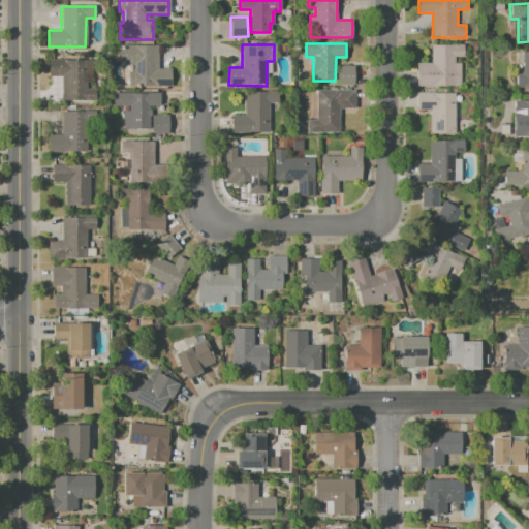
[(416,63),(432,63),(432,44),(464,44),(464,57),(455,57),(455,63),(460,63),(460,87),(416,87),(416,63)]
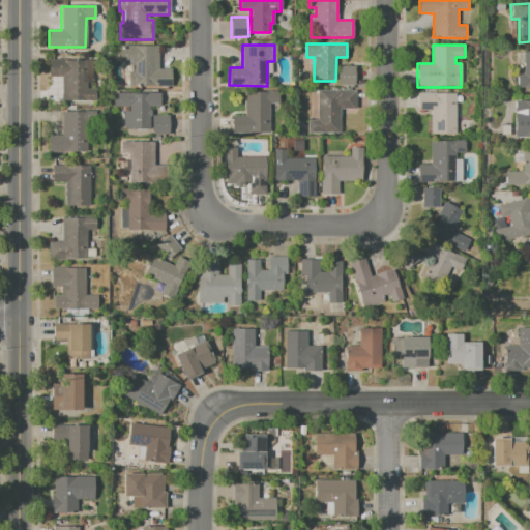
[(120,46),(157,46),(157,69),(171,69),(171,88),(128,88),(128,72),(134,72),(134,65),(125,65),(125,59),(120,59),(120,46)]
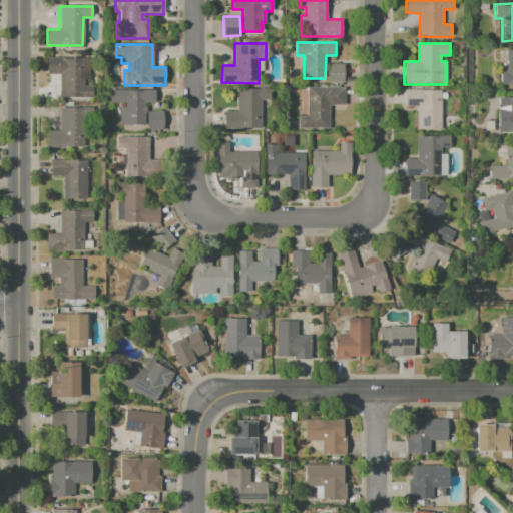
[(498,50),(512,49),(512,84),(501,85),(501,72),(506,72),(506,63),(498,64),(498,50)]
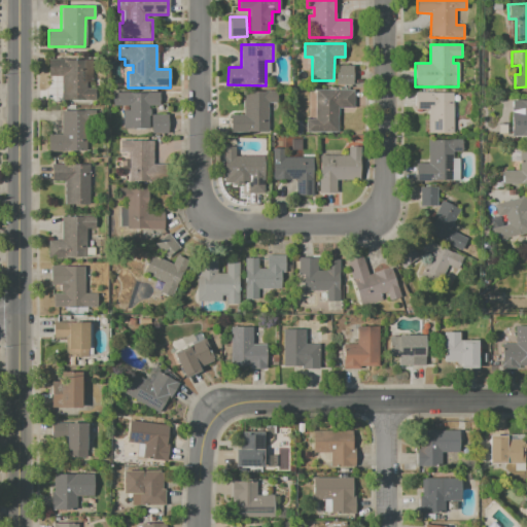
[(49,59),(92,59),(92,85),(96,85),(96,103),(61,102),(61,77),(48,77),(49,59)]
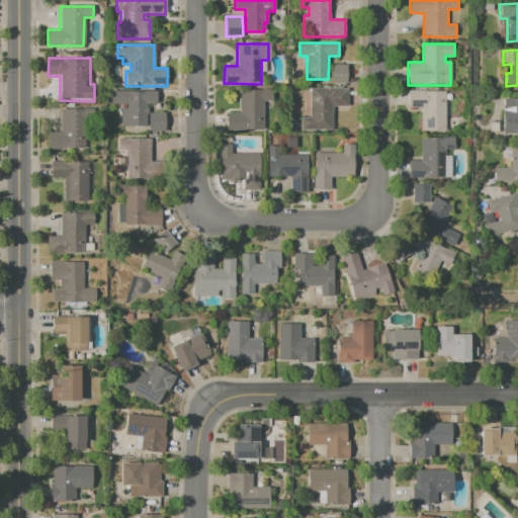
[(332,65),(347,65),(347,82),(332,83),(332,65)]
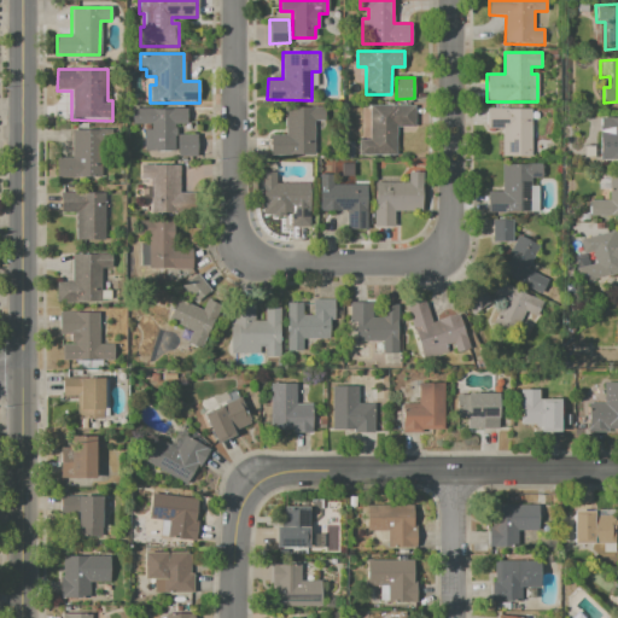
[(369,105),(415,105),(415,127),(397,127),(397,156),(359,156),(359,141),(369,141),(369,105)]
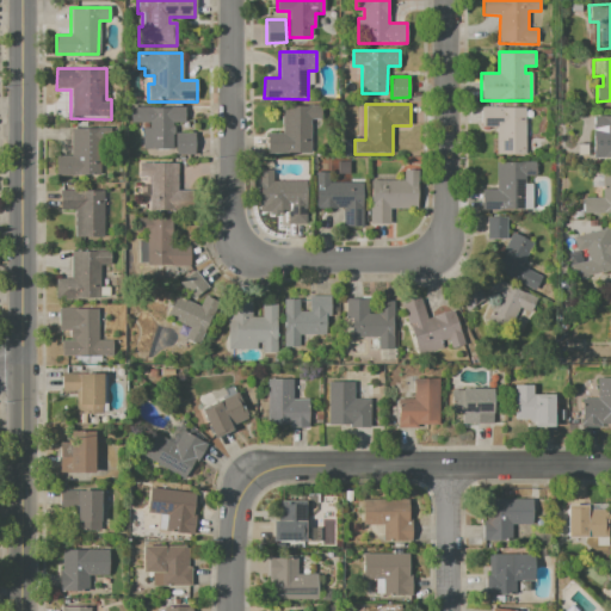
[(267,134),(283,134),(283,106),(322,106),(322,119),(310,119),(310,154),(267,154),(267,134)]
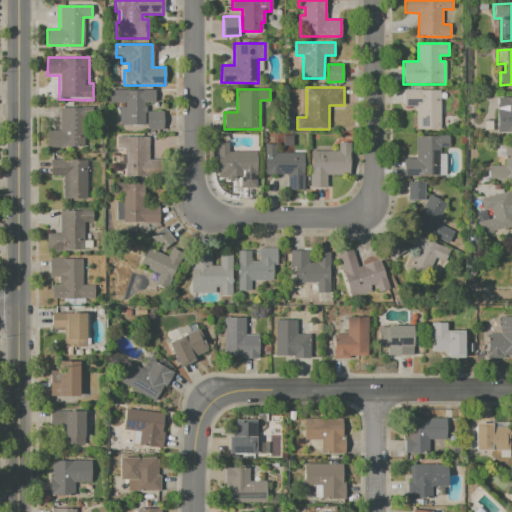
[(109,91),(155,90),(155,102),(144,102),(144,125),(119,125),(119,108),(125,108),(125,102),(110,102),(109,91)]
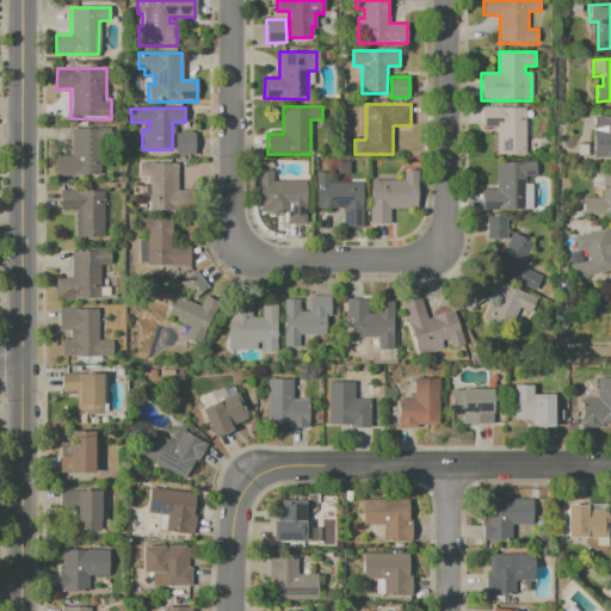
[(481,107),(528,107),(528,154),(497,154),(497,128),(481,128),(481,107)]
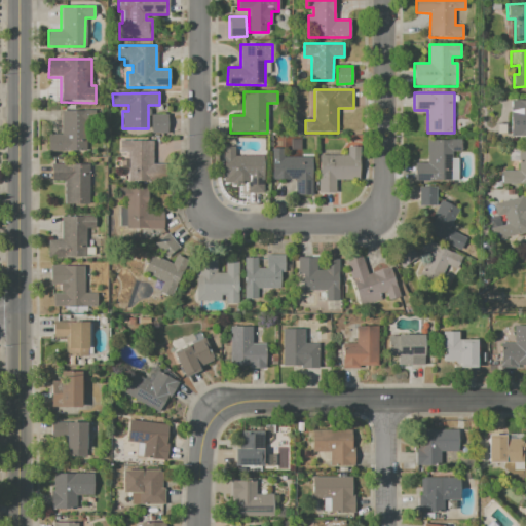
[(511,101),(525,101),(525,136),(520,136),(520,115),(510,115),(511,101)]
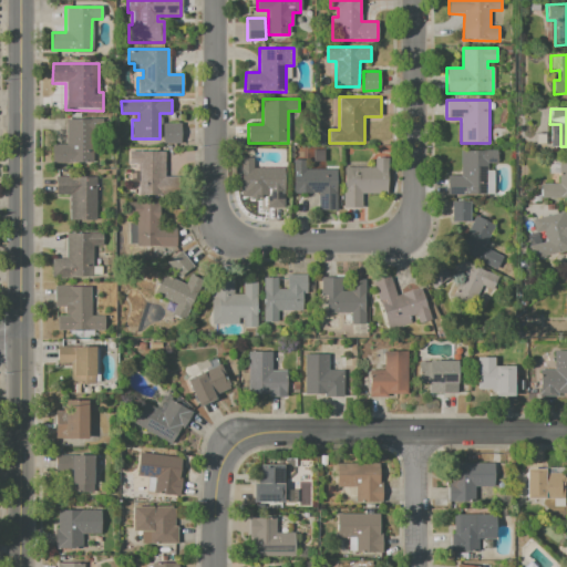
[(53,145),(65,145),(65,119),(92,119),(92,163),(53,163),(53,145)]
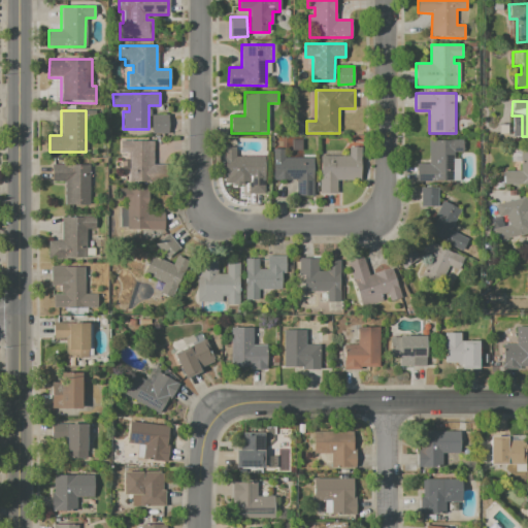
[(154,114),(169,114),(169,134),(154,134),(154,114)]
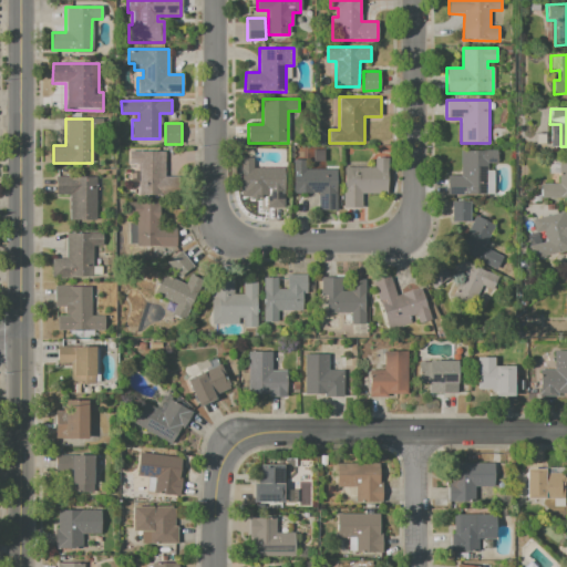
[(446,195),(485,194),(485,164),(498,164),(498,150),(461,150),(461,175),(446,176),(446,195)]
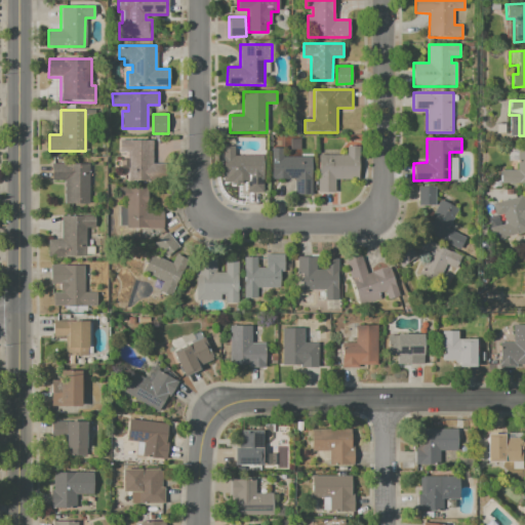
[(119,139),(152,139),(152,163),(165,163),(165,183),(128,183),(128,154),(119,154),(119,139)]
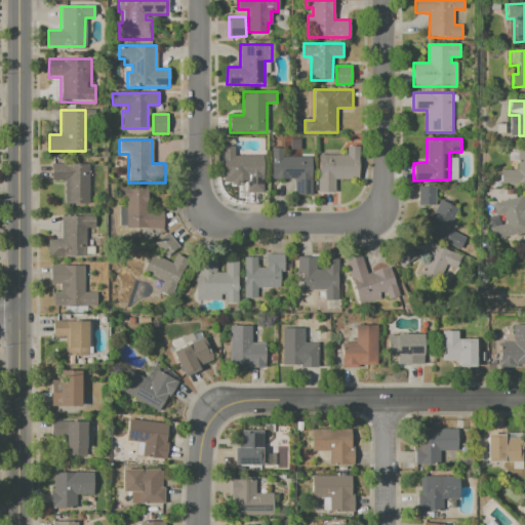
[(223,146),(234,146),(234,156),(263,156),(264,192),(247,193),(246,179),(223,179),(223,146)]
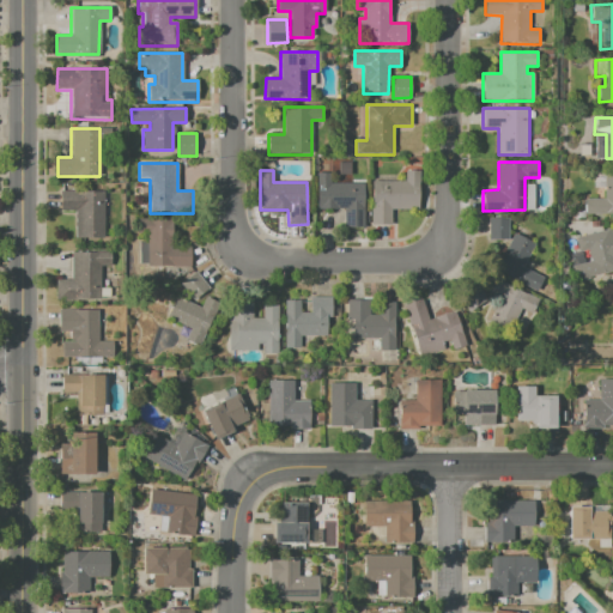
[(371,181),(406,181),(406,170),(419,170),(419,211),(392,210),(392,225),(371,224),(371,181)]
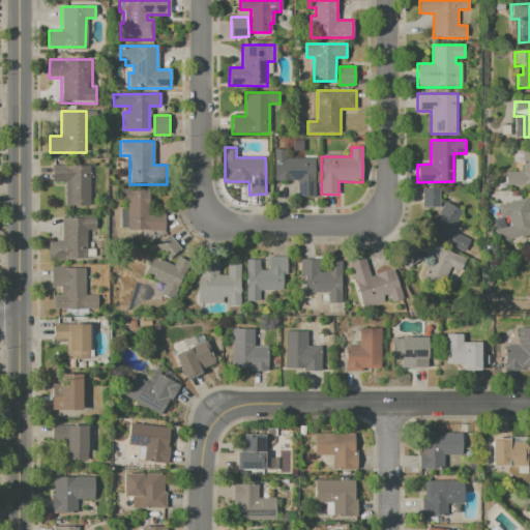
[(522,149),(529,148),(529,184),(505,185),(504,173),(523,173),(522,149)]
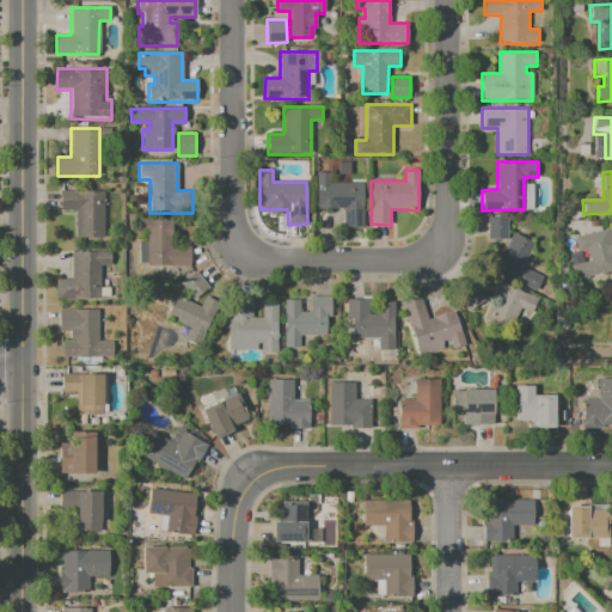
[(317,173),(330,172),(330,183),(363,183),(363,227),(343,227),(343,209),(317,209),(317,173)]
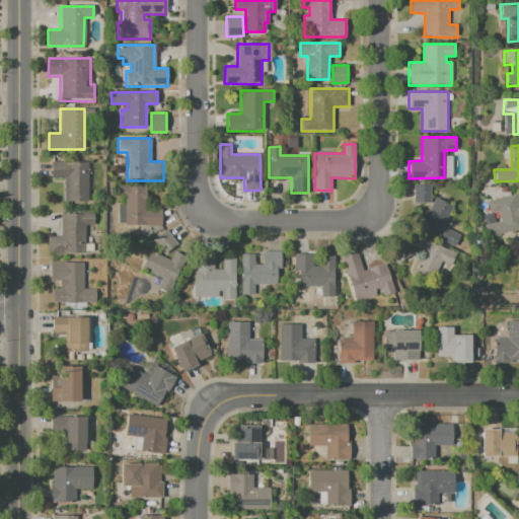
[(51,161),(88,161),(88,203),(63,203),(63,179),(51,179),(51,161)]
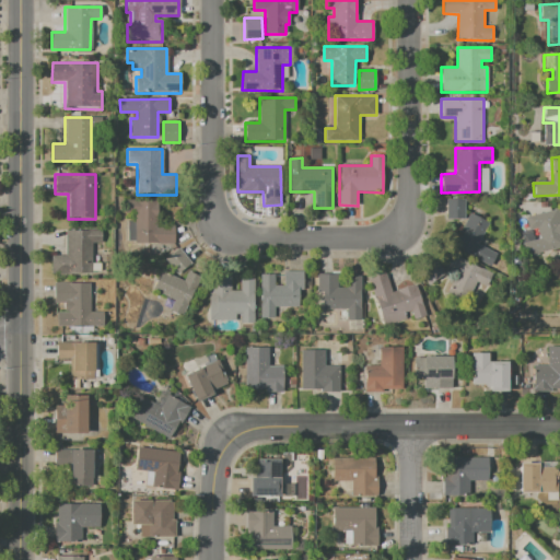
[(445,219),(445,199),(464,199),(464,219),(445,219)]
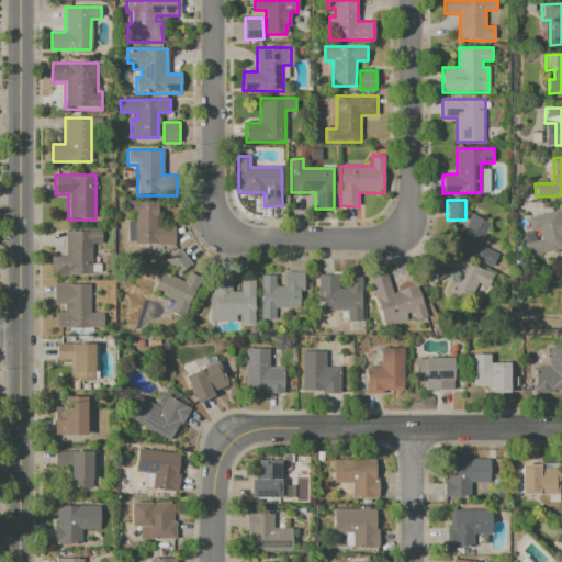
[(126,201),(158,201),(158,227),(175,227),(175,245),(130,245),(130,222),(135,222),(136,214),(126,214),(126,201)]
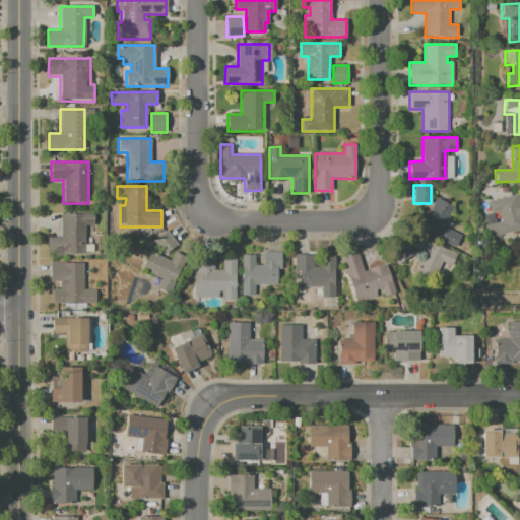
[(486,201),(518,193),(519,200),(519,229),(488,238),(484,226),(502,221),(500,213),(491,215),(486,201)]
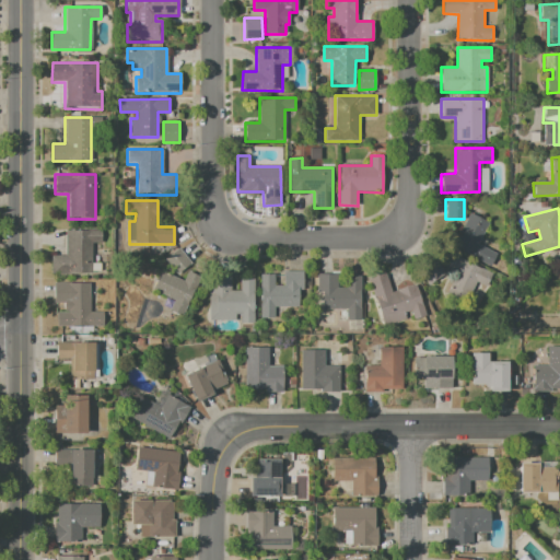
[(496,254),(488,269),(451,249),(469,212),(489,222),(478,244),(496,254)]
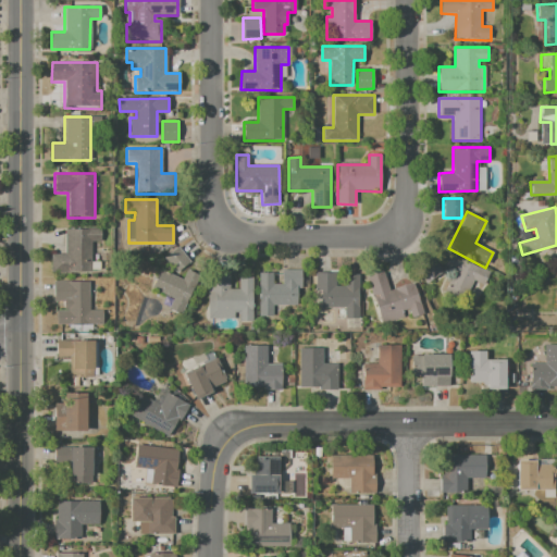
[(50,255),(65,255),(65,231),(91,231),(91,272),(50,272),(50,255)]
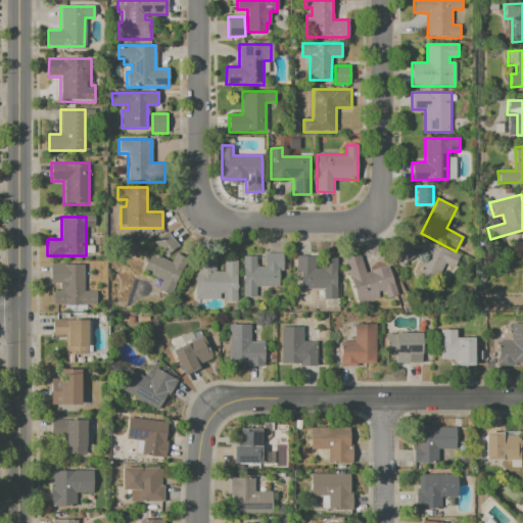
[(168,232),(178,246),(163,256),(153,243),(168,232)]
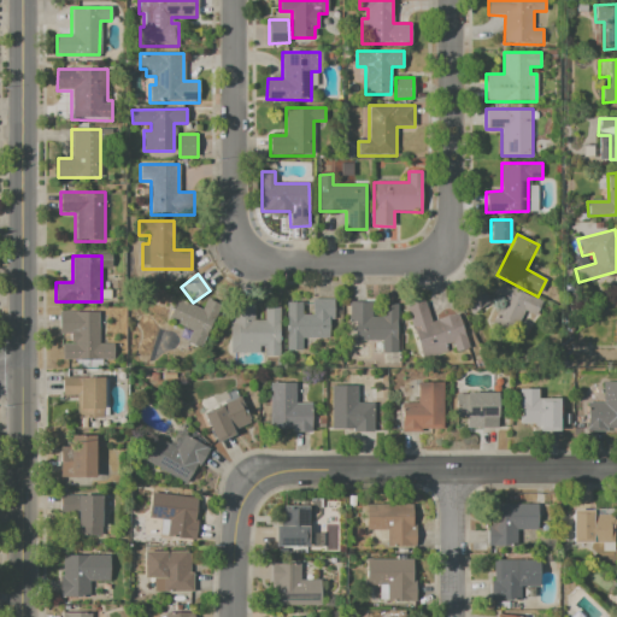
[(499,281),(528,295),(528,294),(542,301),(534,317),(523,312),(511,336),(489,325),(501,300),(492,295),(499,281)]
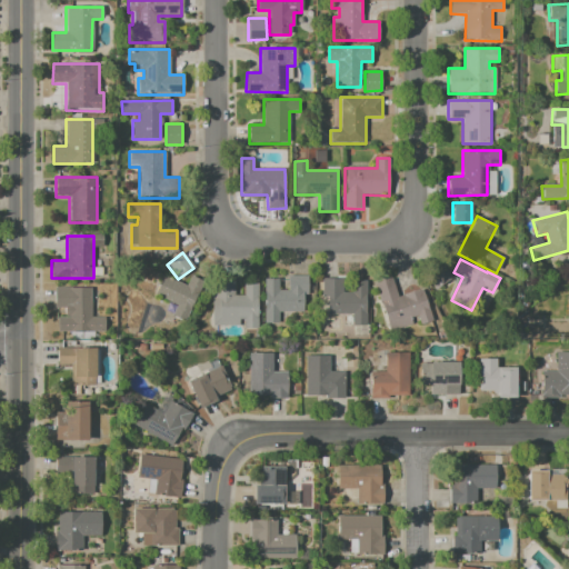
[(435,289),(426,276),(442,265),(452,278),(435,289)]
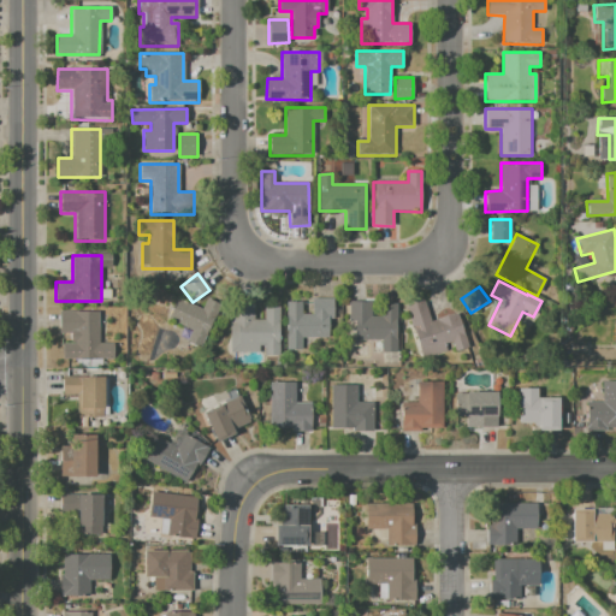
[(177,300),(201,311),(207,300),(220,306),(201,345),(188,338),(191,330),(169,319),(177,300)]
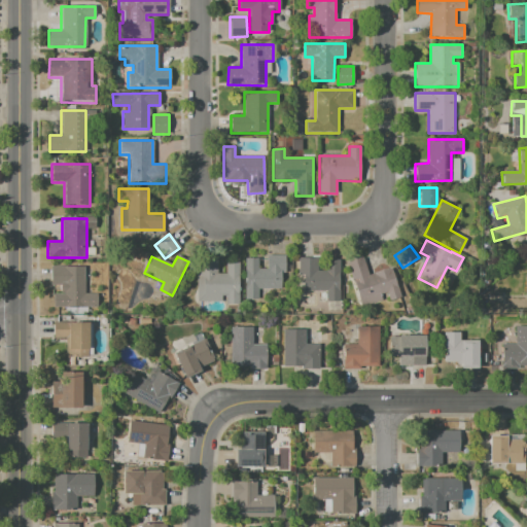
[(245,258),(257,258),(257,268),(268,268),(268,256),(285,256),(285,291),(257,291),(257,299),(245,299),(245,258)]
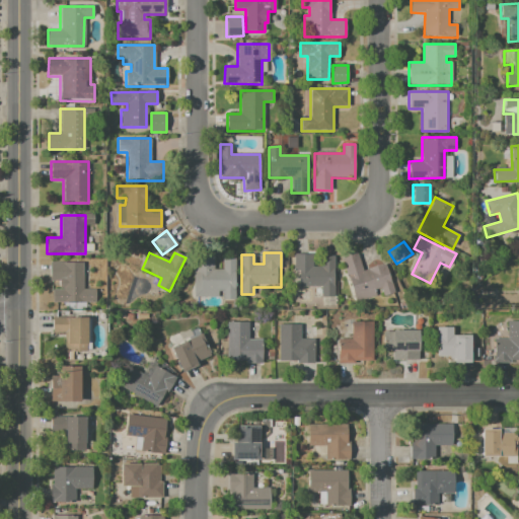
[(293,254),(312,254),(312,267),(321,267),(321,256),(336,256),(336,297),(321,297),(321,287),(299,287),(299,271),(293,271),(293,254)]
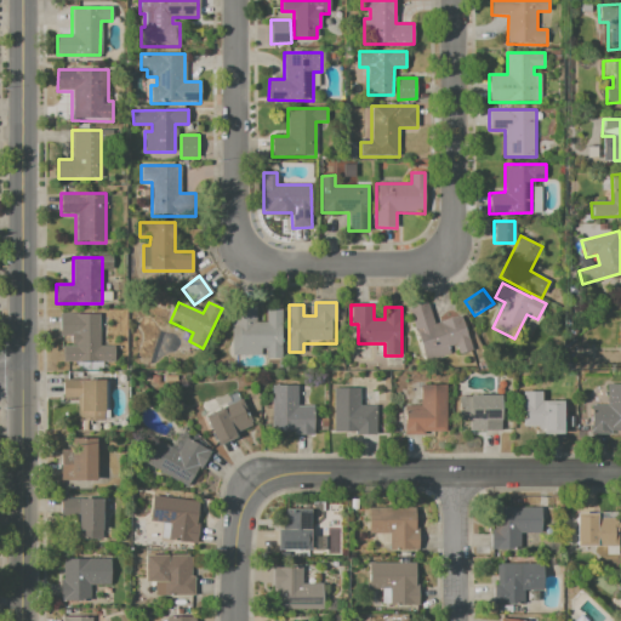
[(427,305),(434,325),(461,315),(473,351),(460,354),(456,345),(448,348),(449,352),(426,360),(409,311),(427,305)]
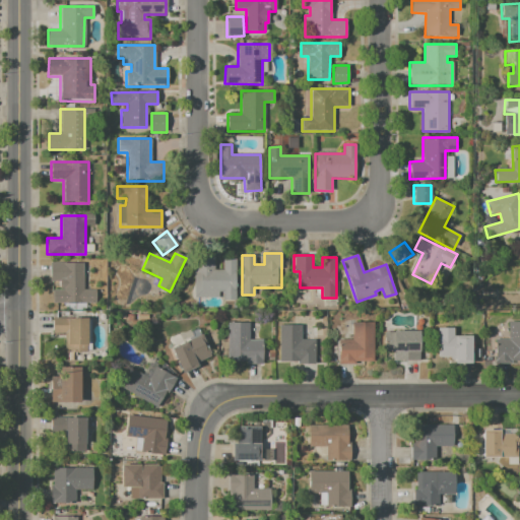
[(202,256),(213,256),(213,270),(223,270),(223,260),(236,260),(236,301),(223,301),(223,298),(194,298),(194,266),(202,266),(202,256)]
